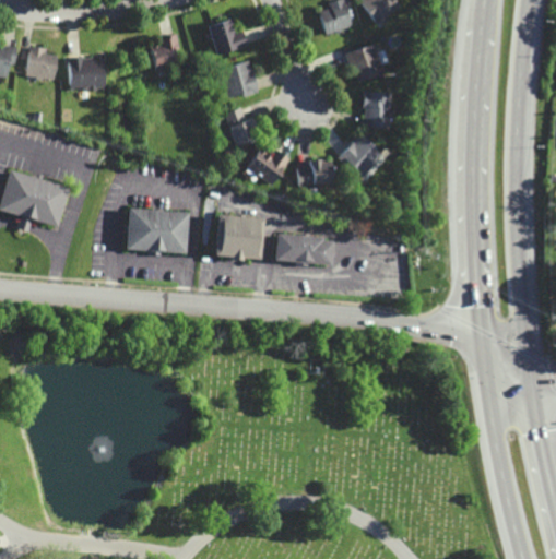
[(328,33),(321,11),(332,8),(330,2),(336,0),(343,0),(352,26),(328,33)]
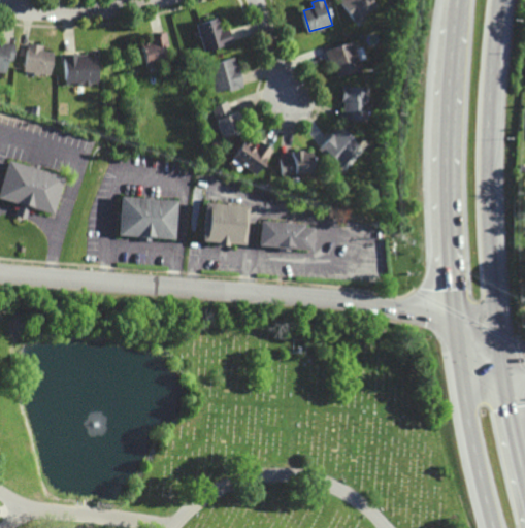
[(374,0),(379,5),(357,23),(338,0),(374,0)]
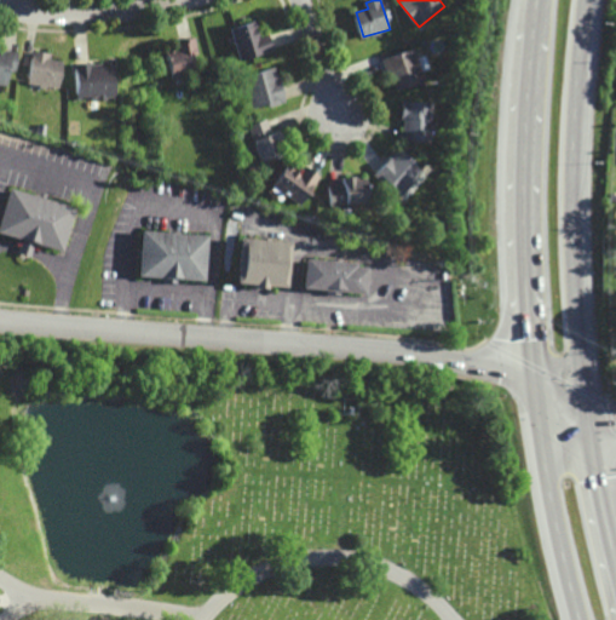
[(262,38),(271,34),(277,50),(243,61),(232,29),(255,22),(262,38)]
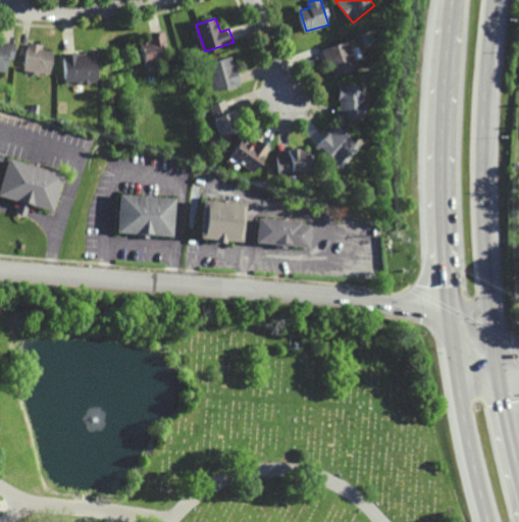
[(146,66),(141,43),(149,41),(148,38),(152,37),(151,35),(166,32),(169,46),(163,47),(166,61),(146,66)]
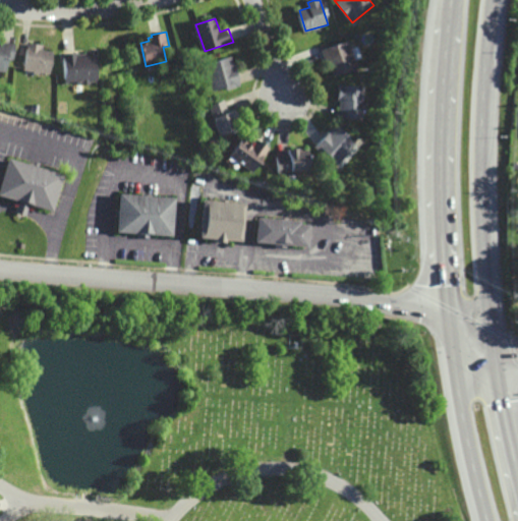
[(359,67),(334,76),(329,65),(327,66),(321,51),(349,40),(359,67)]
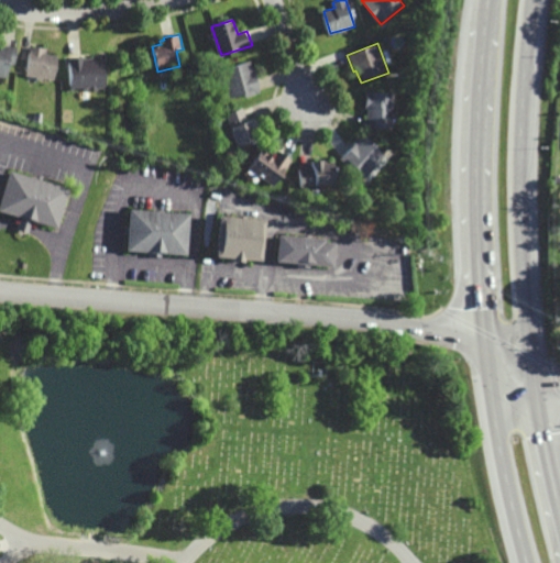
[(0,44),(17,47),(14,64),(9,63),(7,77),(0,76),(0,44)]
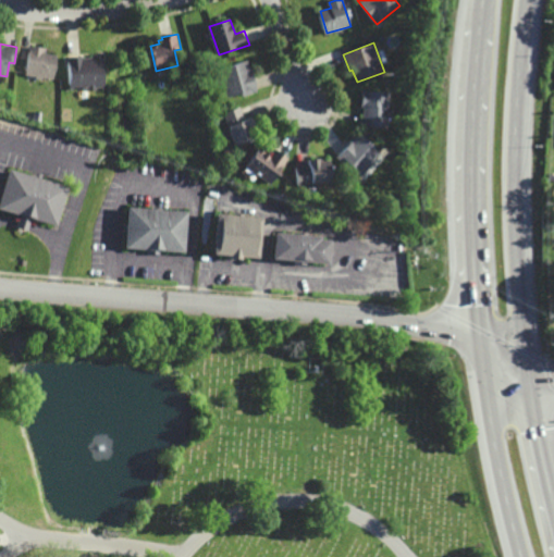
[(53,78),(44,77),(42,79),(36,78),(37,76),(26,74),(31,45),(47,47),(46,53),(57,54),(53,78)]
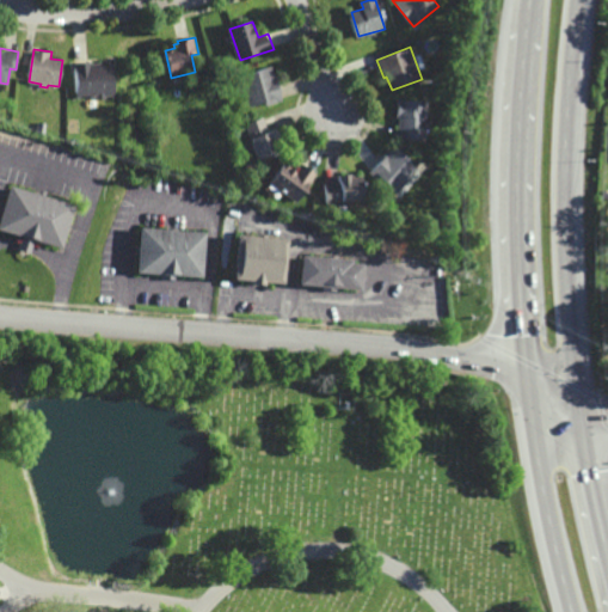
[(94,63),(94,66),(112,65),(114,96),(105,97),(106,99),(97,99),(97,97),(94,97),(94,96),(91,96),(91,98),(77,98),(75,63),(90,62),(90,61),(91,61),(91,63),(94,63)]
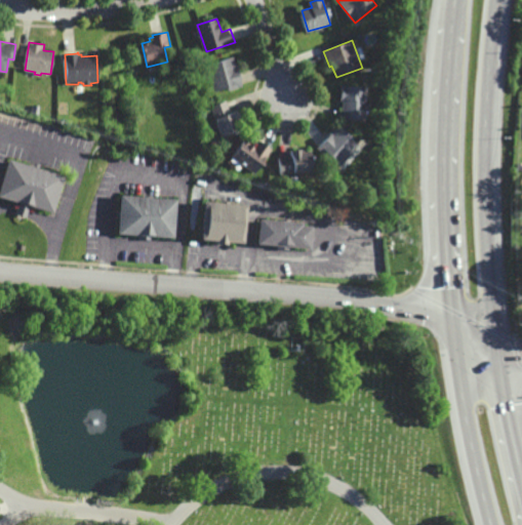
[(237,65),(239,65),(241,70),(239,70),(245,86),(231,91),(230,88),(215,92),(206,66),(235,57),(237,65)]
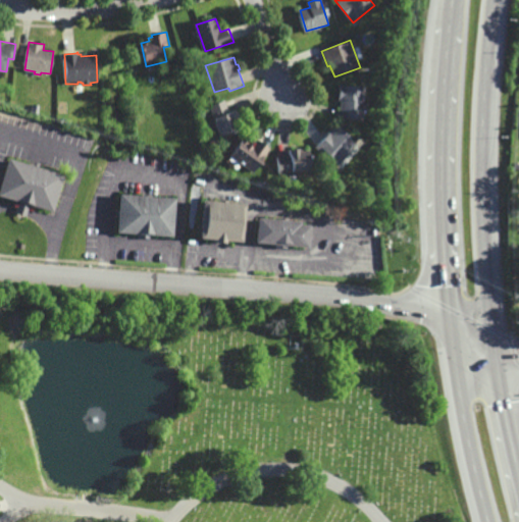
[(365,119),(347,119),(347,111),(341,111),(341,100),(339,100),(339,86),(365,87),(365,119)]
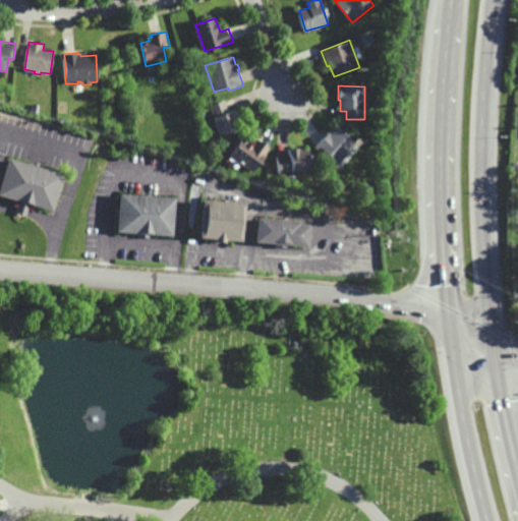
[(230,113),(236,111),(239,120),(237,121),(240,130),(221,137),(210,107),(226,101),(230,113)]
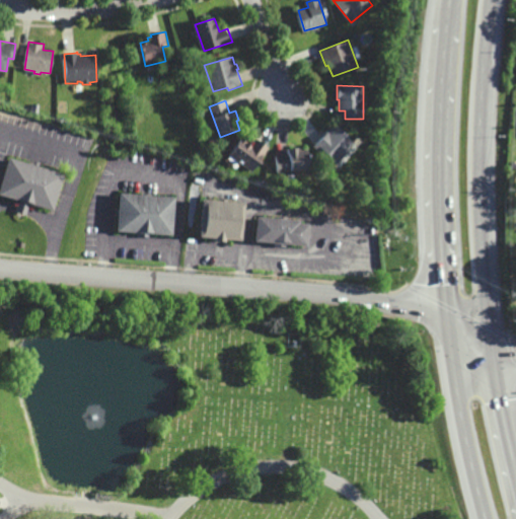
[(357,144),(339,164),(325,155),(323,156),(314,148),(321,140),(320,139),(321,137),(321,136),(322,134),(321,133),(323,130),(325,131),(327,129),(329,130),(335,124),(357,144)]
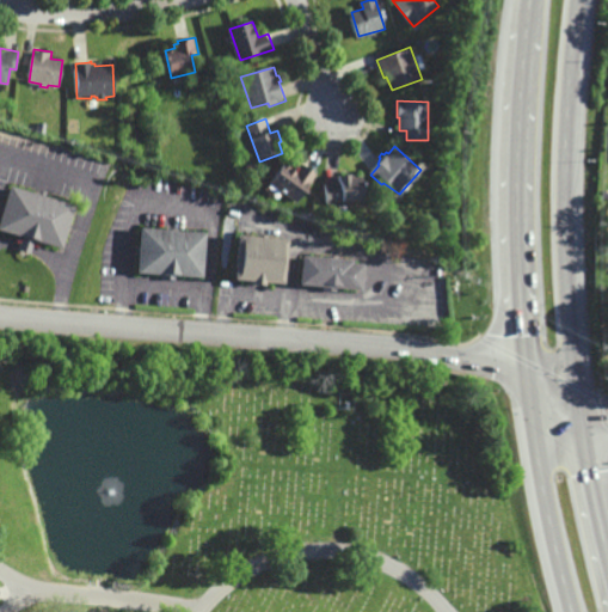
[(299,173),(305,165),(318,173),(299,202),(271,184),(286,164),(293,169),(292,170),(299,173)]
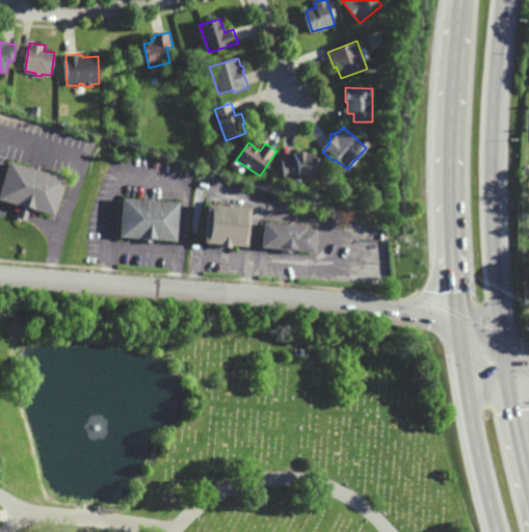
[(307,155),(317,154),(319,175),(286,178),(284,160),(297,158),(296,154),(307,152),(307,155)]
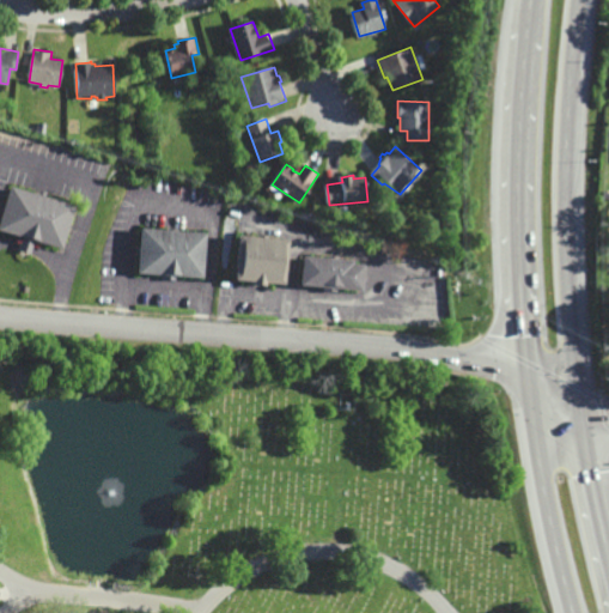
[(62,248),(74,204),(10,187),(0,223),(0,230),(23,237),(19,252),(31,254),(35,241),(62,248)]
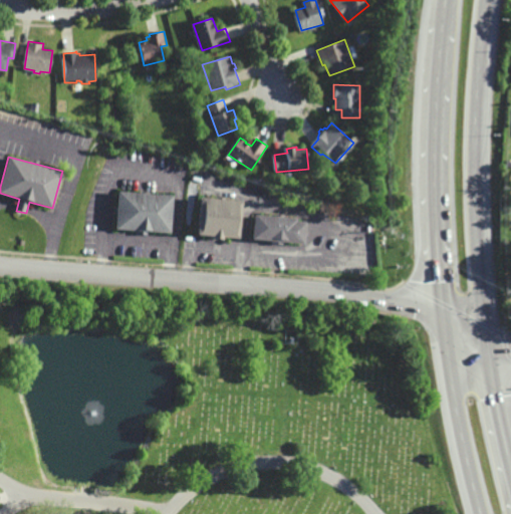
[(174,194),(117,192),(115,229),(143,230),(143,232),(172,233),(174,194)]
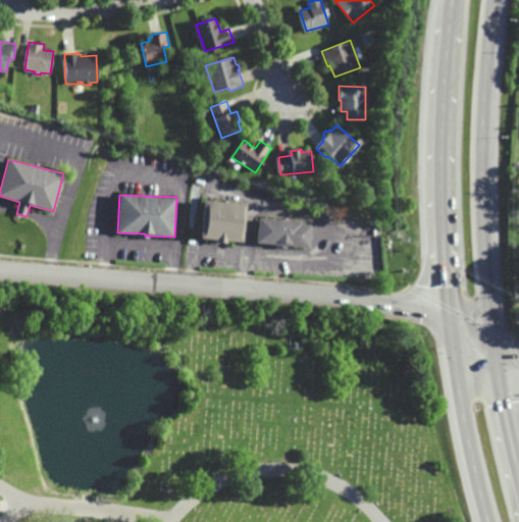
[(247,203),(203,200),(201,240),(245,243),(247,203)]
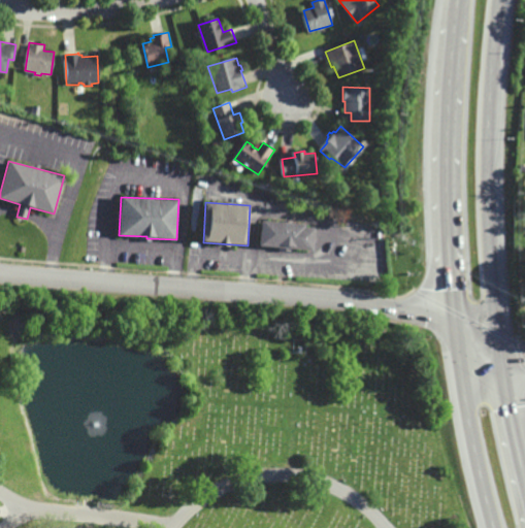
[(261,222),(260,246),(315,250),(316,224),(261,222)]
